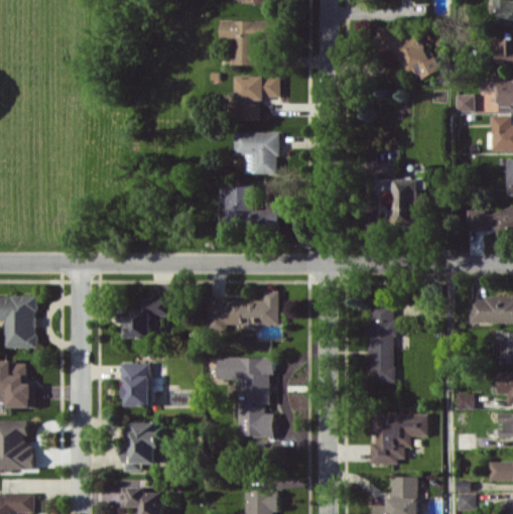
[(496,27),(512,26),(512,1),(508,1),(507,0),(491,0),(491,10),(496,10),(496,27)]
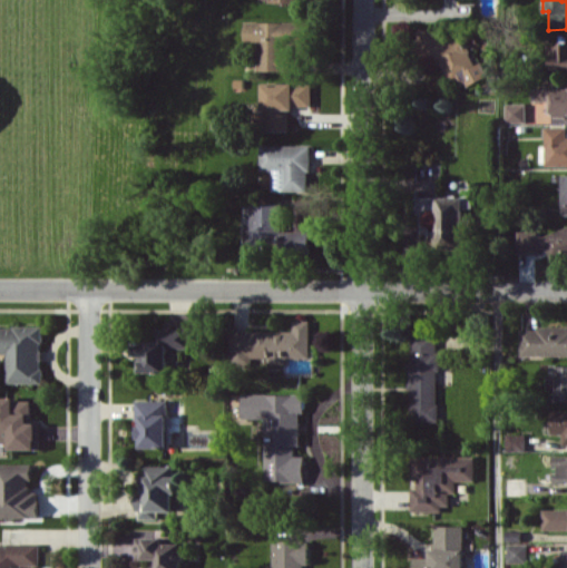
[(287,72),(286,46),(303,46),(303,23),(242,23),(243,43),(255,43),(255,74),(287,72)]
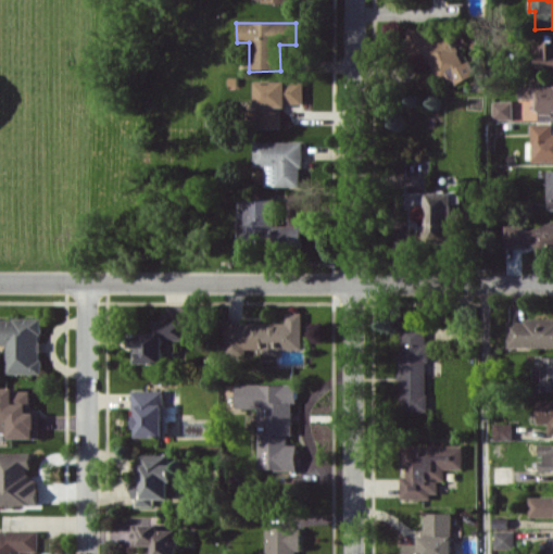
[(474,74),(467,62),(461,65),(448,37),(435,43),(427,28),(402,40),(411,60),(422,54),(440,91),(474,74)]
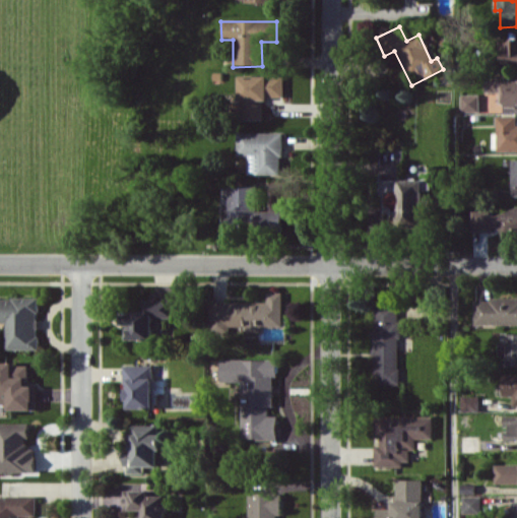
[(500,66),(516,65),(516,41),(500,41),(500,66)]
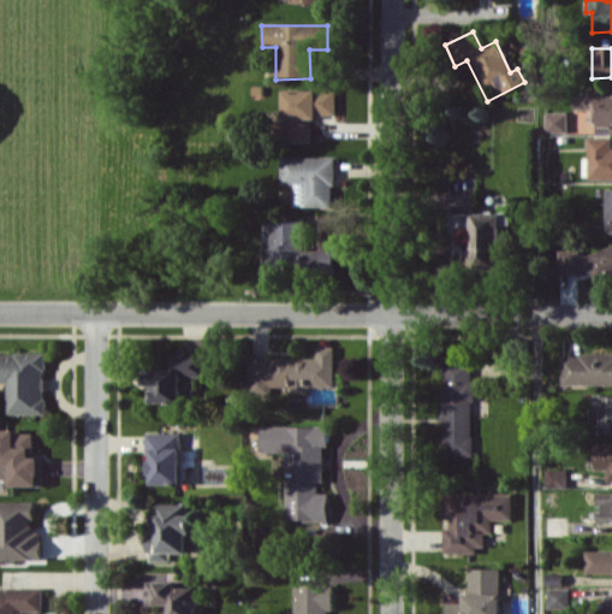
[(309,143),(310,117),(332,117),(333,92),(279,92),(279,143),(309,143)]
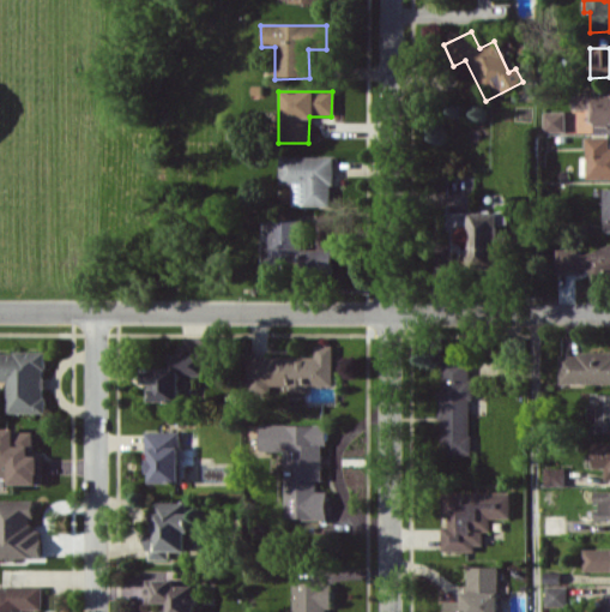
[(571,111),(587,111),(587,126),(609,125),(609,96),(569,97),(571,111)]
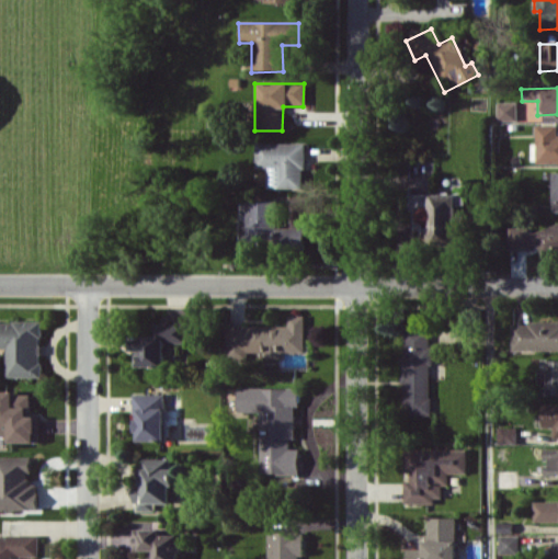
[(496,122),(514,122),(514,104),(496,104),(496,122)]
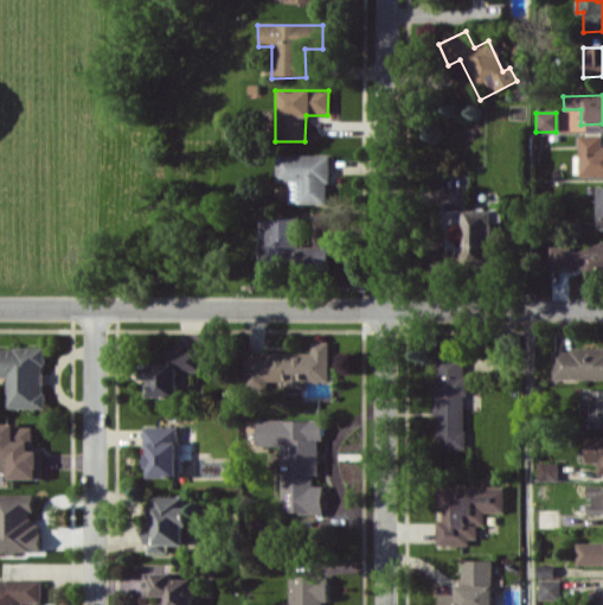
[(602,178),(602,148),(600,148),(600,137),(576,138),(576,179),(602,178)]
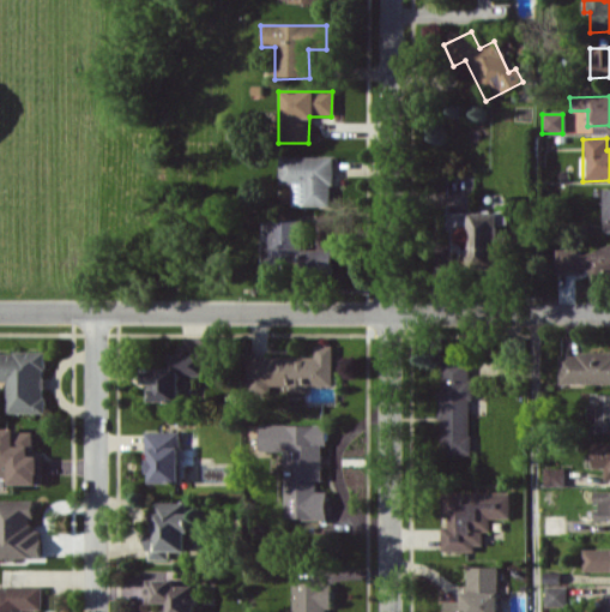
[(277,186),(291,186),(291,208),(330,208),(330,159),(278,159),(277,186)]
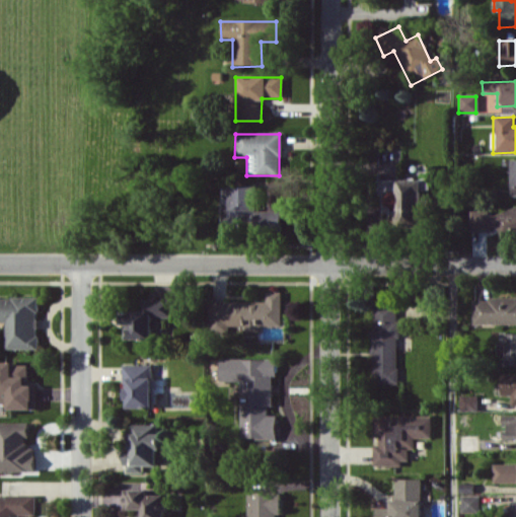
[(420,180),(374,181),(374,196),(395,196),(396,227),(421,227),(420,180)]
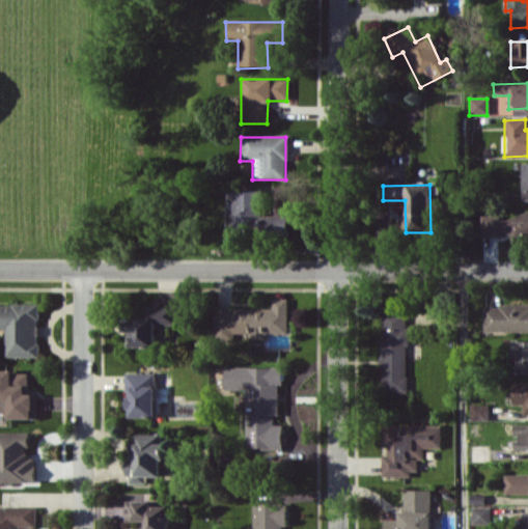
[(259,191),(230,191),(231,234),(286,234),(286,217),(259,217),(259,191)]
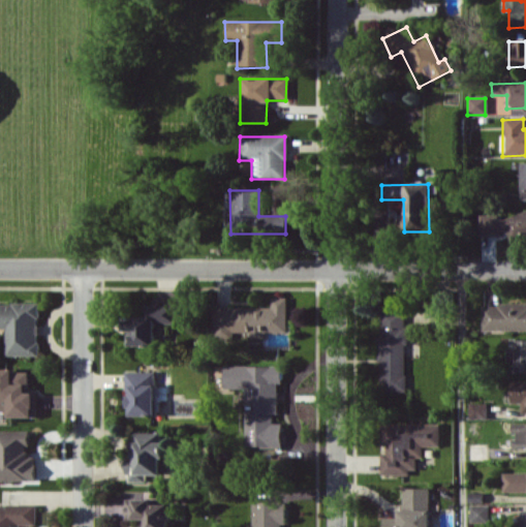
[(476,216),(477,238),(489,238),(504,233),(507,243),(518,240),(525,239),(525,211),(497,221),(495,216),(476,216)]
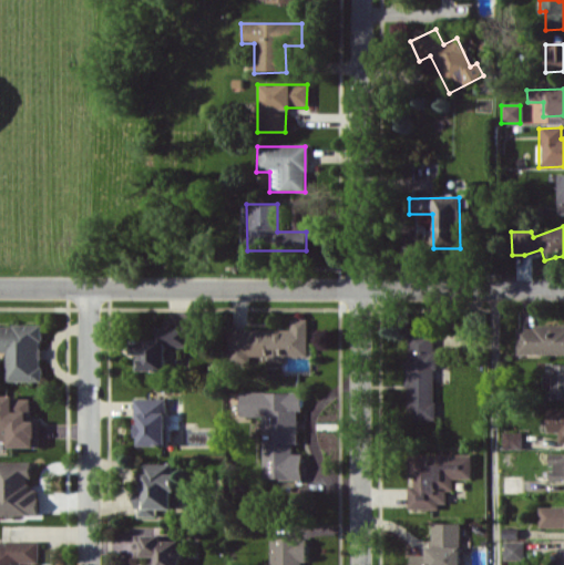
[(305,358),(306,320),(289,320),(289,331),(226,331),(226,363),(280,363),(280,357),(305,358)]
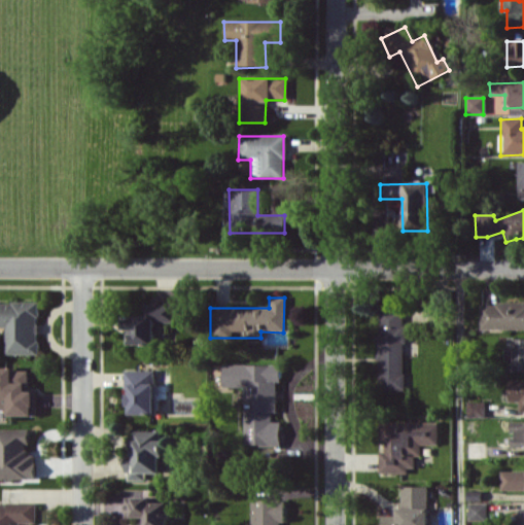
[(4,355),(36,356),(37,304),(0,303),(0,328),(4,329),(4,355)]
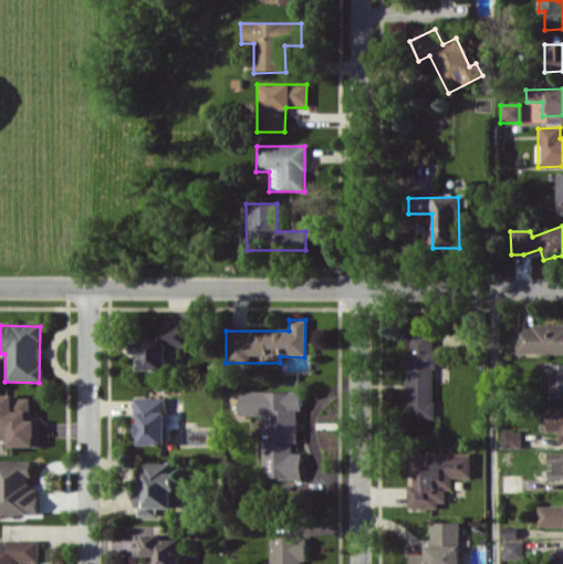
[(562,327),(513,326),(513,355),(562,355),(562,327)]
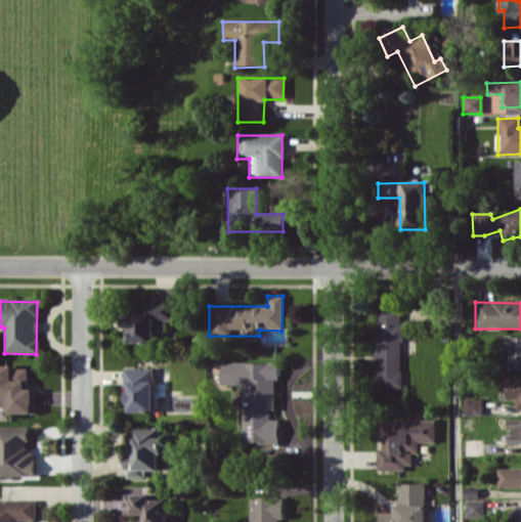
[(126,344),(153,344),(153,321),(173,321),(173,303),(141,303),(141,315),(120,315),(120,329),(126,330),(126,344)]
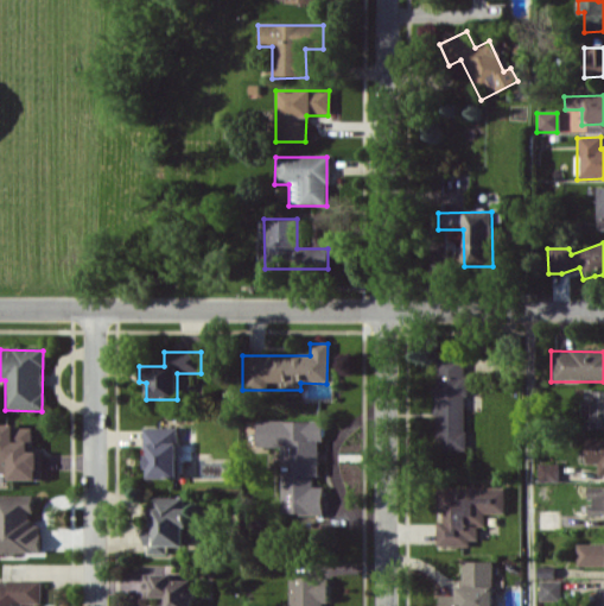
[(433,452),(464,452),(464,358),(434,358),(433,452)]
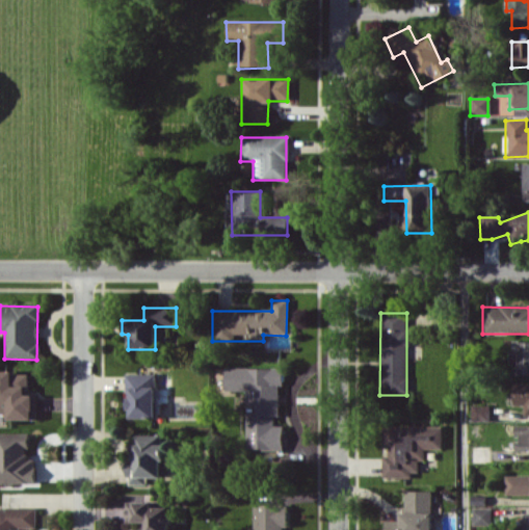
[(528,342),(511,343),(511,352),(506,352),(507,375),(528,374),(528,342)]
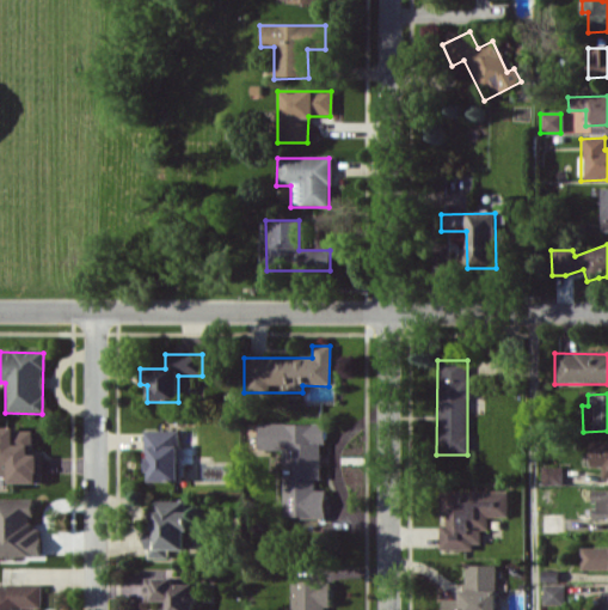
[(286,446),(286,519),(324,519),(324,492),(312,492),(312,480),(319,480),(319,444),(324,444),(324,426),(257,426),(257,446),(286,446)]
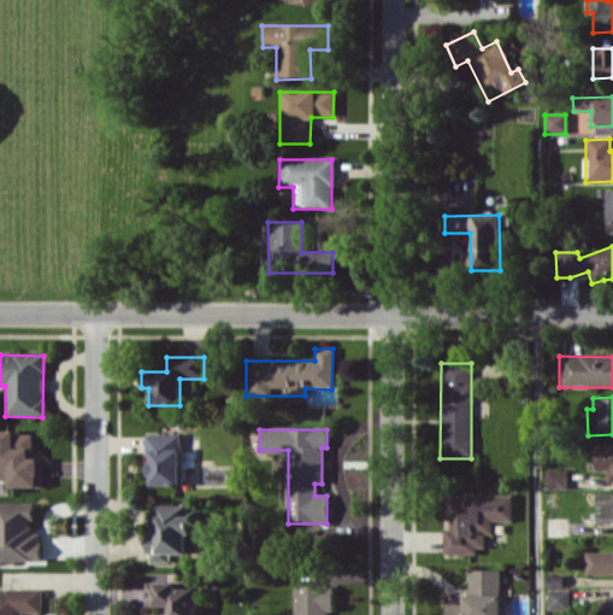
[(41,488),(41,460),(31,460),(31,434),(0,433),(0,481),(7,482),(7,488),(41,488)]
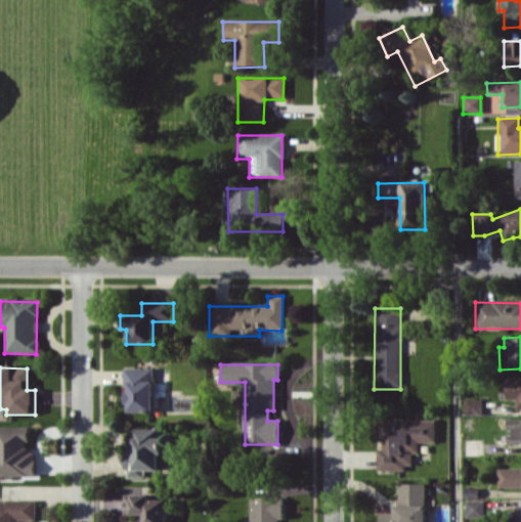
[(152,414),(153,370),(123,370),(122,388),(126,388),(125,412),(152,414)]
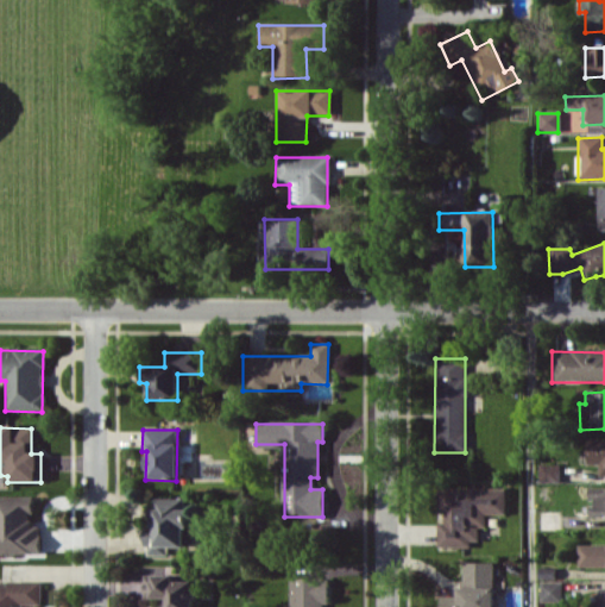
[(604,440),(586,440),(586,465),(598,467),(598,477),(604,476),(604,440)]
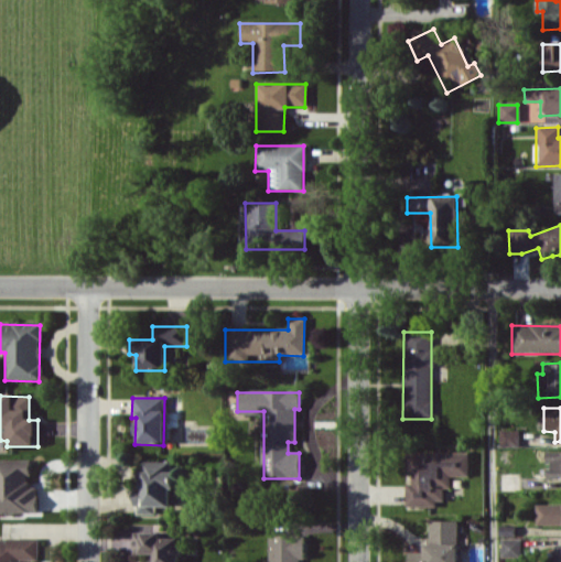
[(560,452),(546,453),(547,479),(560,478),(560,452)]
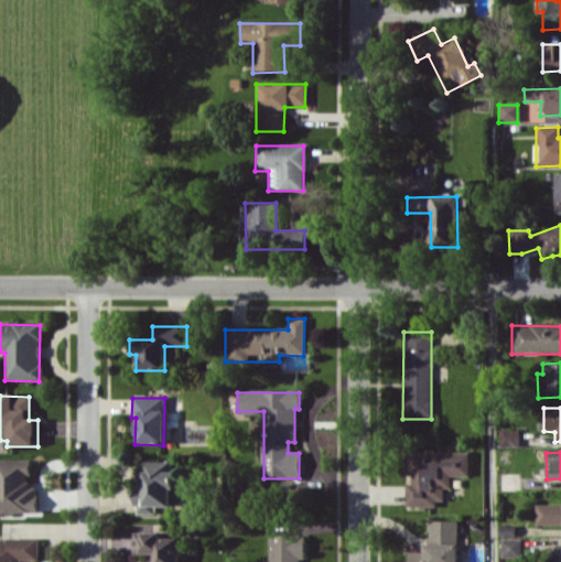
[(467,454),(407,454),(407,485),(405,485),(405,508),(434,508),(434,503),(442,503),(442,489),(450,489),(450,478),(467,478),(467,454)]
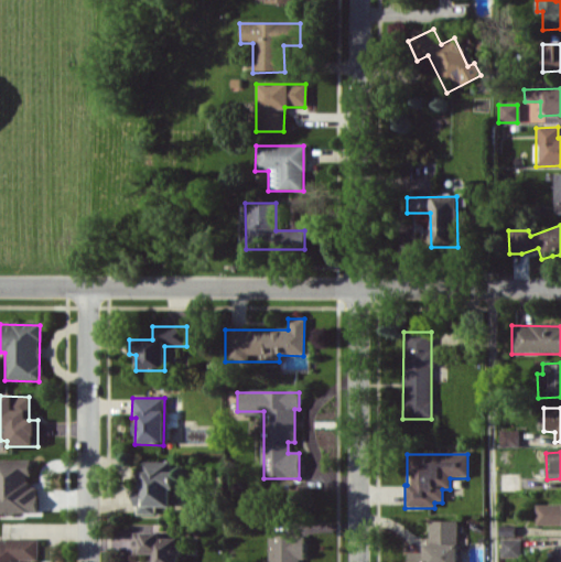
[(28,461),(0,461),(0,514),(35,514),(35,488),(28,489),(28,461)]
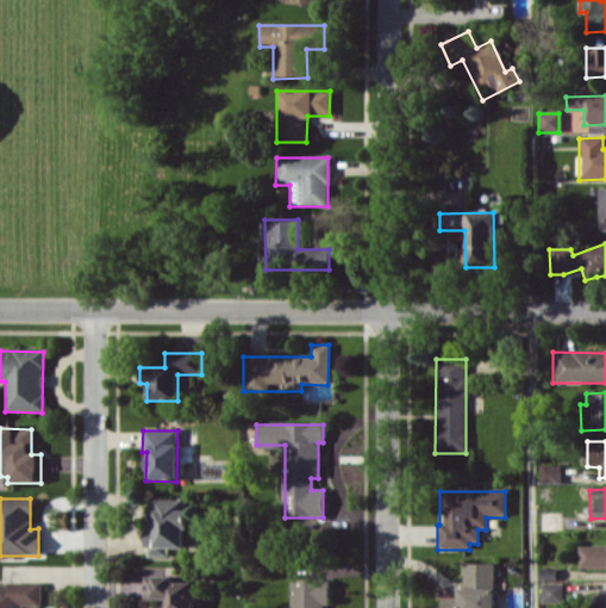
[(182,550),(182,529),(185,529),(186,501),(152,501),(152,538),(144,538),(144,557),(166,558),(166,548),(182,550)]
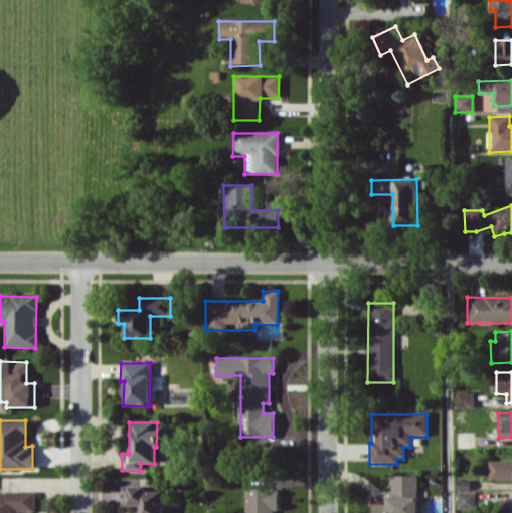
[(488,480),(511,480),(511,462),(488,462),(488,480)]
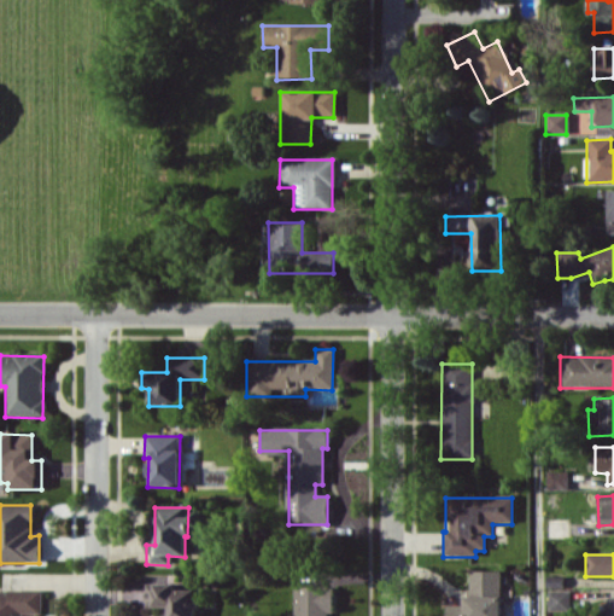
[(444,606),(443,615),(498,615),(500,571),(467,571),(466,606),(444,606)]
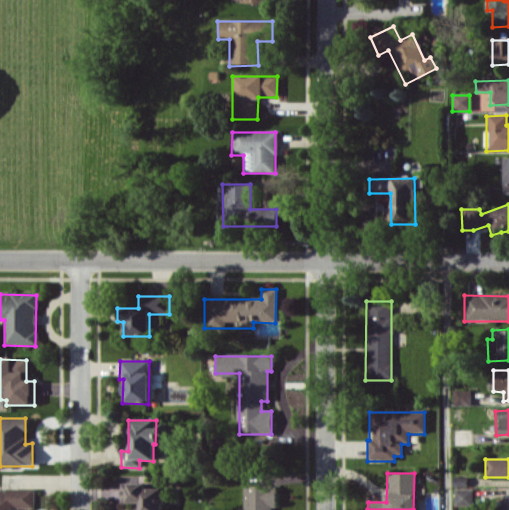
[(118,504),(138,504),(138,509),(161,509),(162,490),(144,490),(144,484),(119,484),(118,504)]
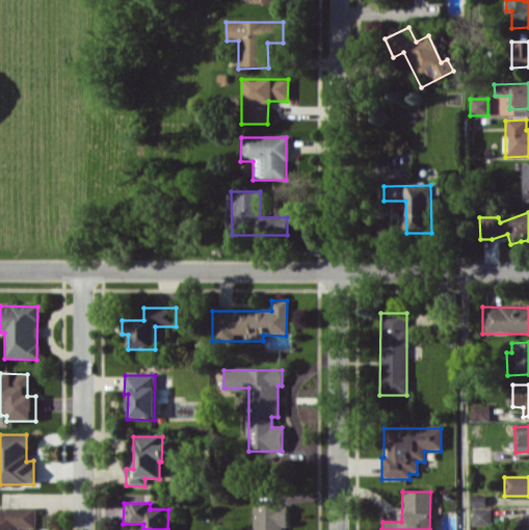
[(280,529),(280,528),(285,528),(285,507),(249,508),(249,529),(280,529)]
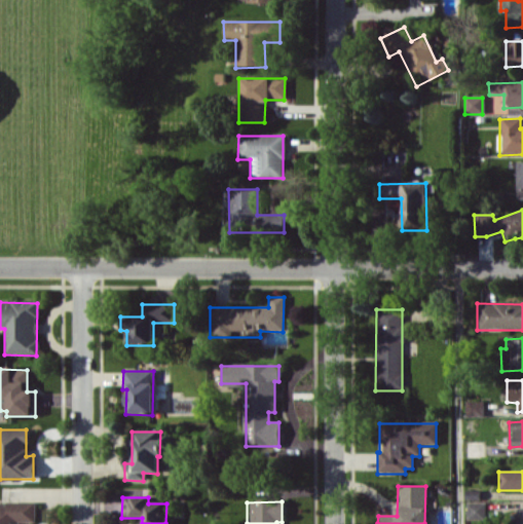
[(19,523),(33,523),(33,504),(0,503),(0,523),(19,523)]
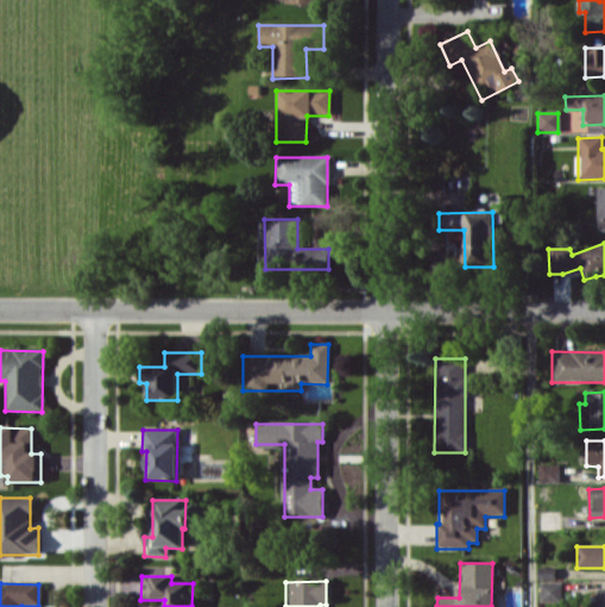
[(537,583),(539,604),(560,604),(559,583),(537,583)]
